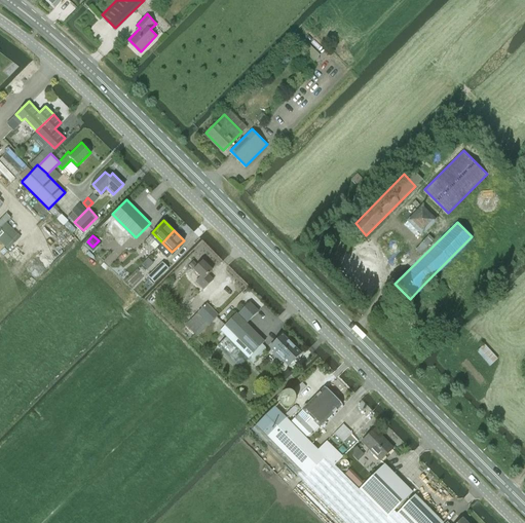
[(113,267),(119,260),(114,256),(108,262),(113,267)]
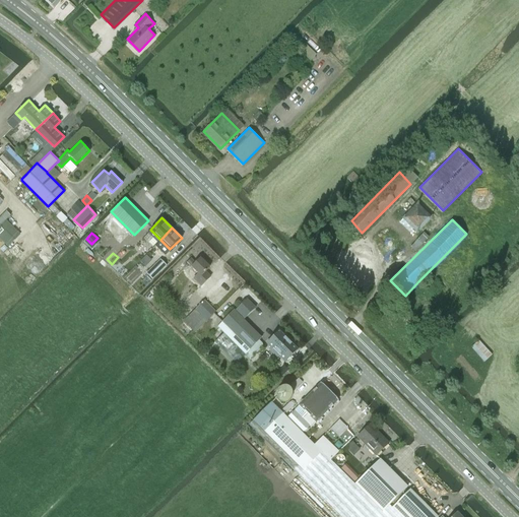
[(194,276),(199,281),(201,284),(211,274),(206,269),(210,265),(200,256),(195,261),(191,256),(187,260),(192,264),(191,265),(198,272),(194,276)]
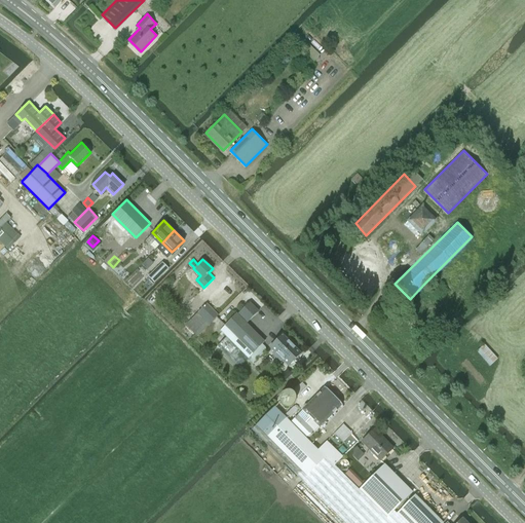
[(128,274),(135,279),(148,265),(143,260),(128,274)]
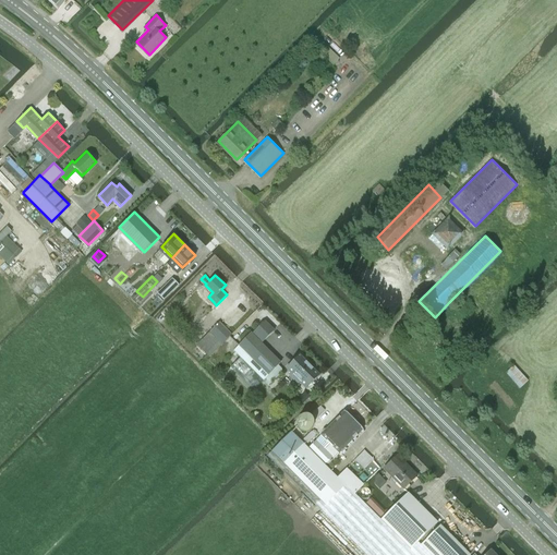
[(157,291),(164,298),(173,289),(180,282),(172,276),(157,291)]
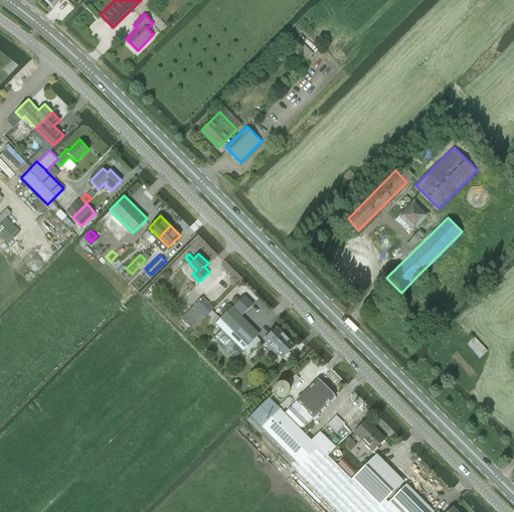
[(213,337),(234,358),(260,333),(241,315),(253,303),(245,294),(233,306),(231,305),(222,315),(216,321),(222,327),(213,337)]
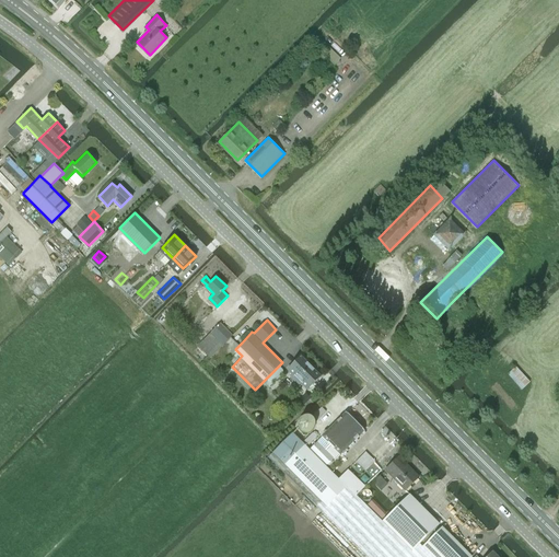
[(210,356),(233,334),(220,321),(198,344),(210,356)]
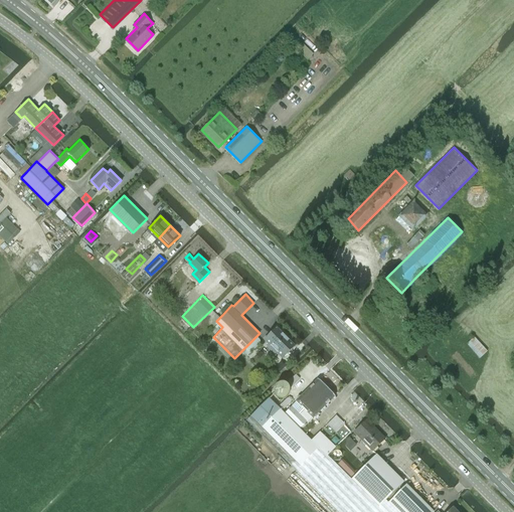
[(271,344),(283,356),(296,344),(277,325),(265,338),(269,342),(267,343),(270,345),(271,344)]
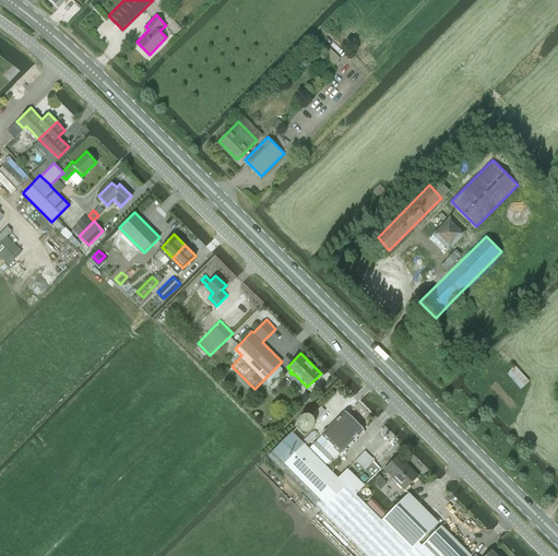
[(298,398),(303,403),(311,394),(306,390),(298,398)]
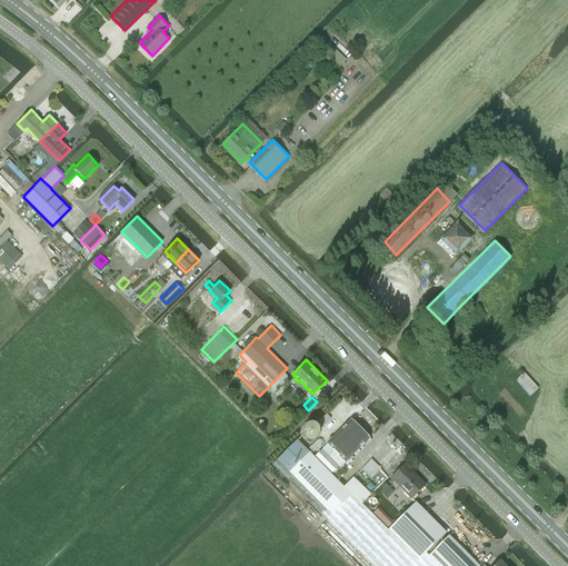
[(322,425),(328,419),(331,416),(327,411),(318,420),(322,425)]
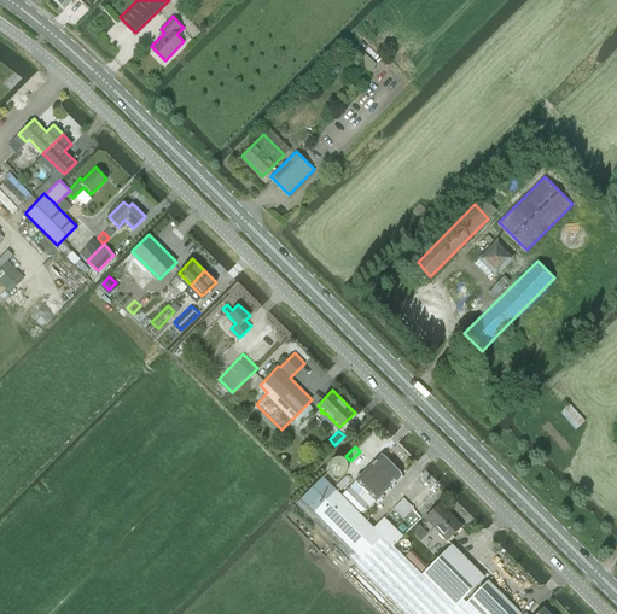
[(356,480),(350,485),(360,495),(393,462),(382,452),(362,473),(360,473),(356,475),(356,478),(355,479),(356,480)]
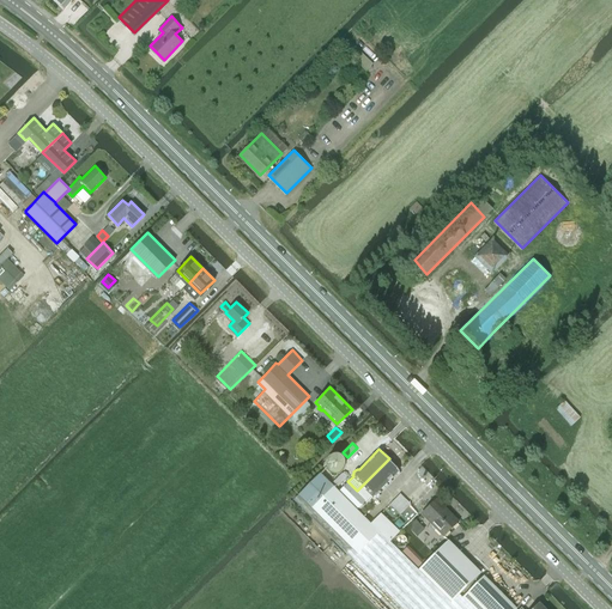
[(389,458),(357,491),(365,499),(368,501),(373,495),(374,494),(376,494),(380,492),(379,489),(399,469),(389,458)]
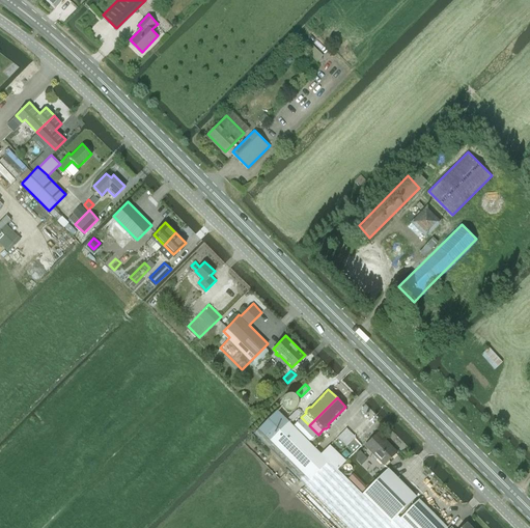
[(289,415),(294,420),(301,412),(297,408),(289,415)]
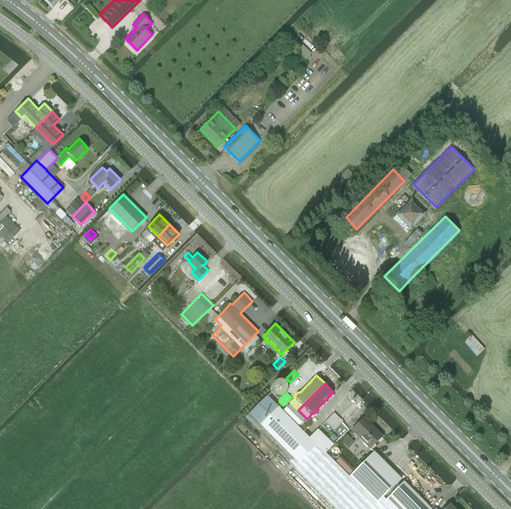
[(249,412),(245,416),(299,469),(321,446),(326,451),(333,443),(318,428),(309,436),(297,424),(305,417),(298,410),(290,402),(283,409),(267,394),(249,412)]
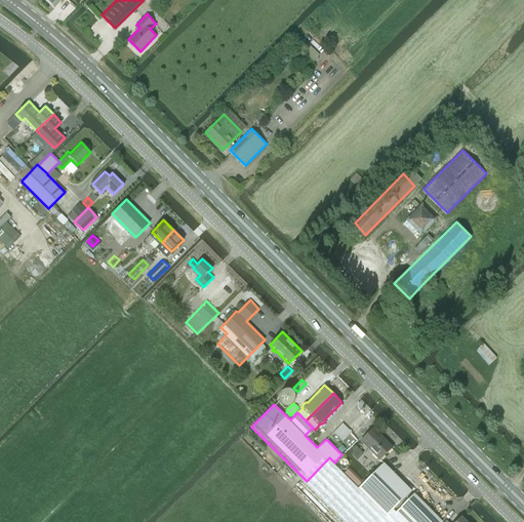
[(334,430),(344,439),(352,431),(343,422),(334,430)]
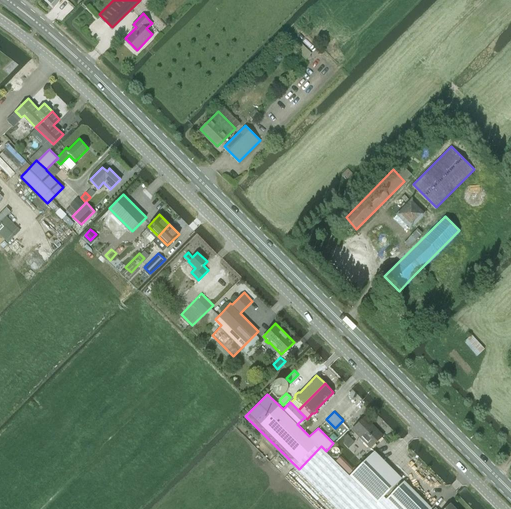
[(370,446),(383,434),(365,416),(352,428),(370,446)]
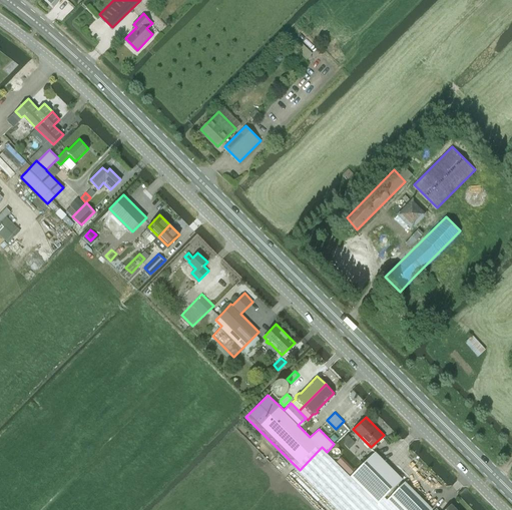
[(322,447),(300,470),(327,498),(339,509),(373,509),(379,504),(378,503),(375,500),(326,452),(327,452),(322,447)]
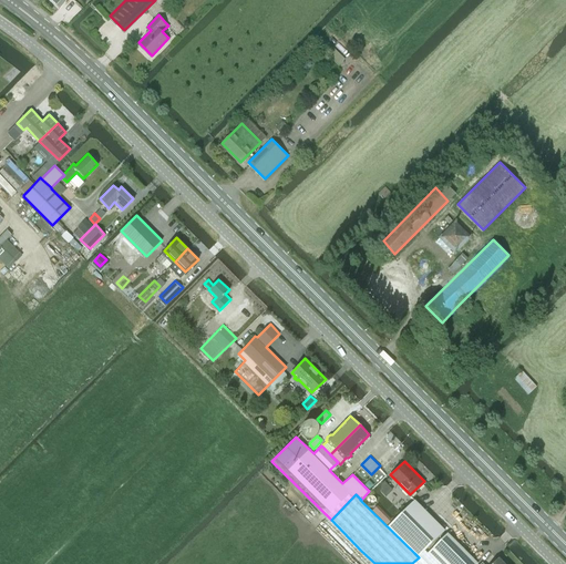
[(414,499),(387,526),(414,554),(418,556),(425,549),(445,529),(414,499)]
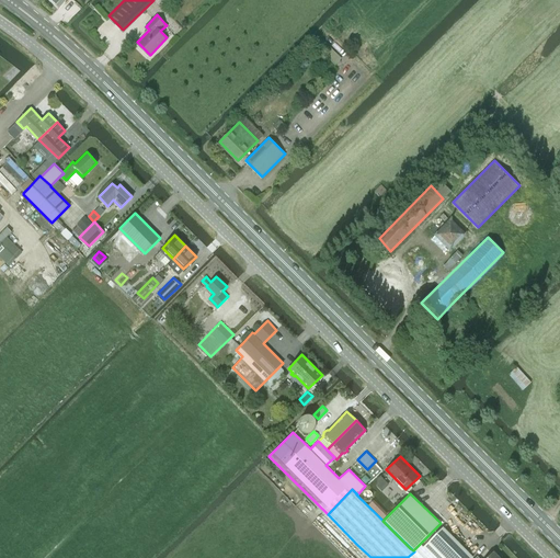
[(443,526),(423,546),(435,557),(470,557),(472,556),(443,526)]
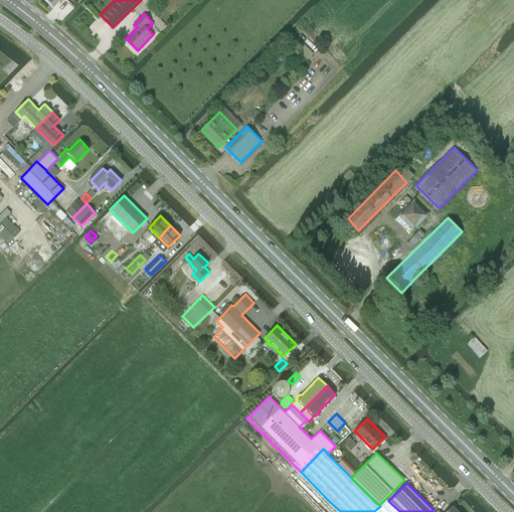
[(380,506),(374,511),(399,511),(388,501),(386,498),(379,505),(380,506)]
